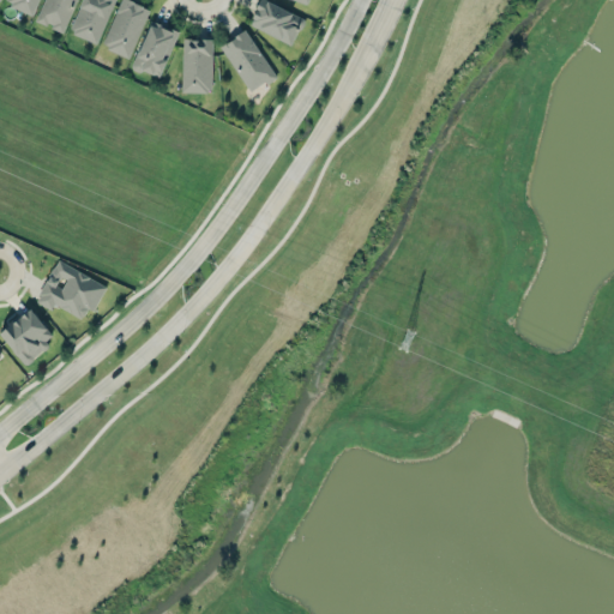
[(5,0),(5,2),(32,14),(38,0),(5,0)]
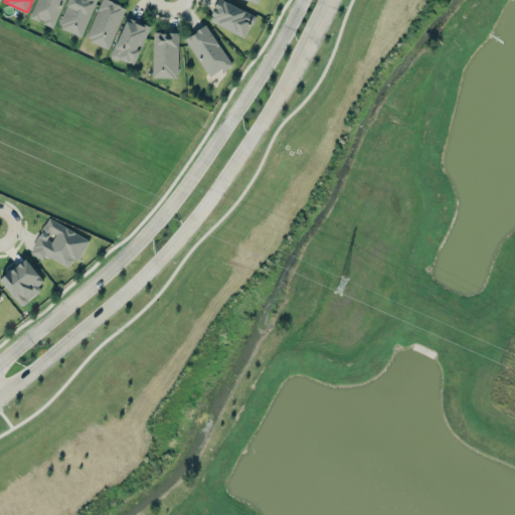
[(82,36),(96,0),(67,0),(58,27),(82,36)]
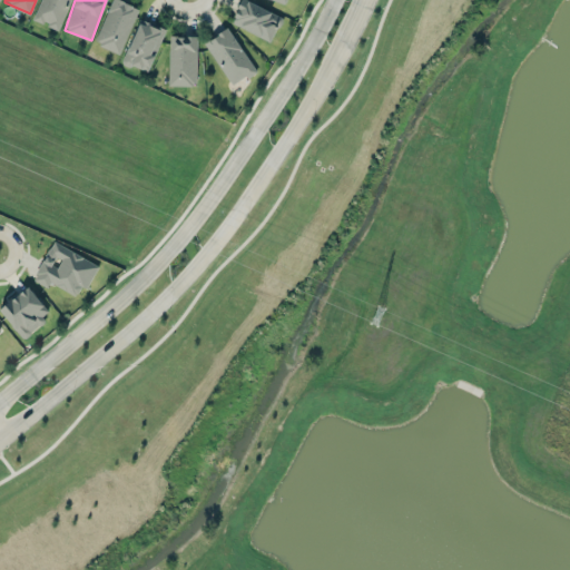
[(119,53),(139,9),(120,0),(111,0),(94,42),(119,53)]
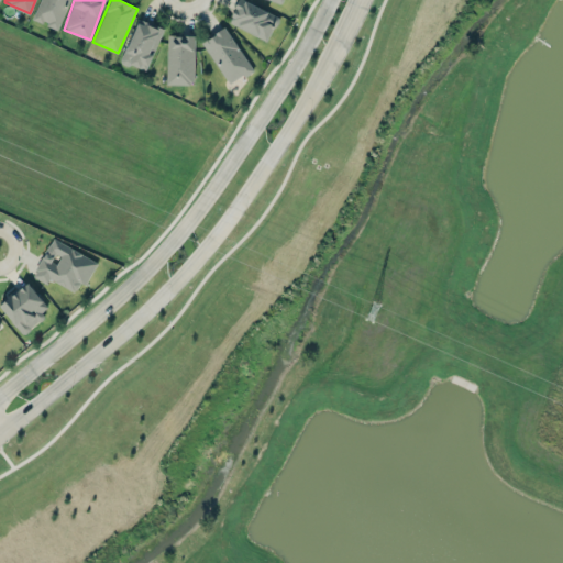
[(267,41),(279,15),(243,0),(238,0),(228,23),(267,41)]
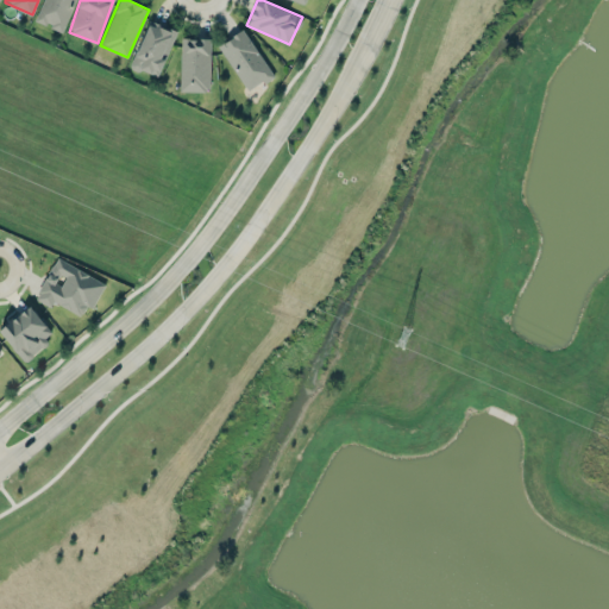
[(157,77),(177,32),(150,20),(131,66),(157,77)]
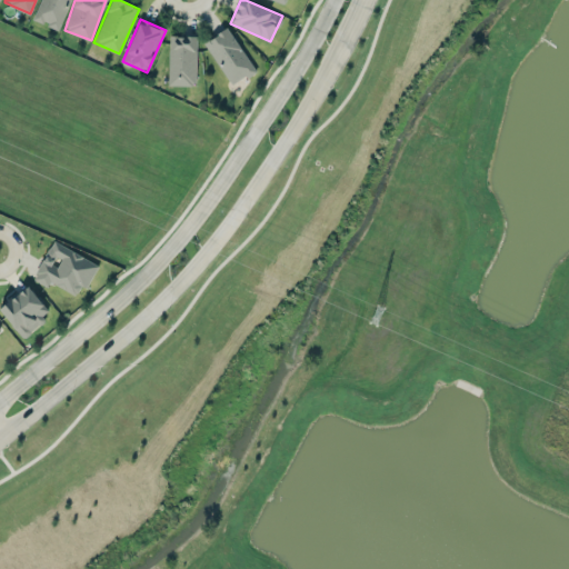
[(231,86),(256,70),(227,27),(203,42),(231,86)]
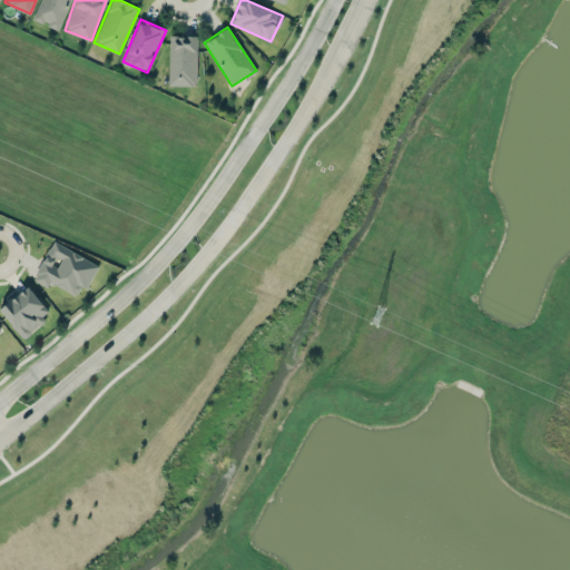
[(168,85),(196,86),(197,36),(169,36),(168,85)]
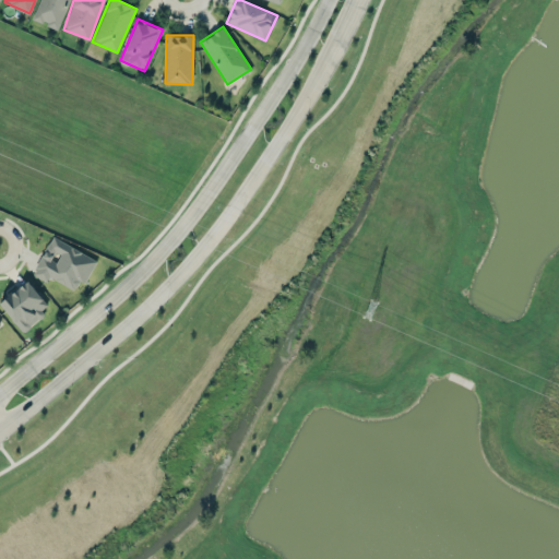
[(97,258),(50,237),(33,275),(47,281),(48,277),(74,289),(79,280),(85,283),(97,258)]
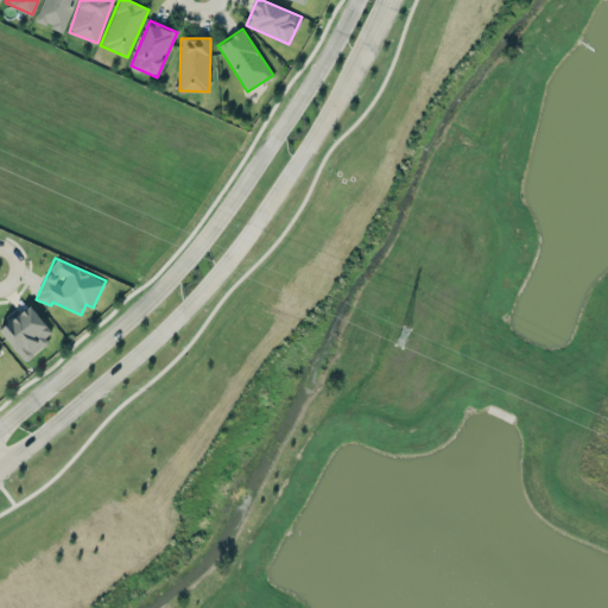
[(55,336),(30,304),(0,328),(0,329),(23,360),(55,336)]
